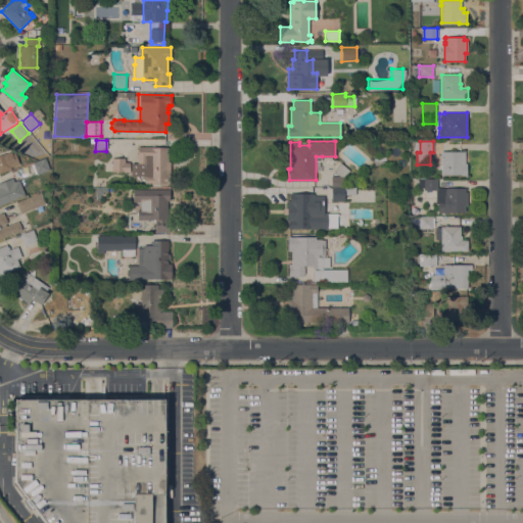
[(152,147),(152,144),(156,144),(156,147),(169,147),(168,161),(171,161),(170,185),(144,184),(144,174),(132,174),(133,162),(137,162),(138,156),(136,156),(136,153),(138,153),(138,146),(152,147)]
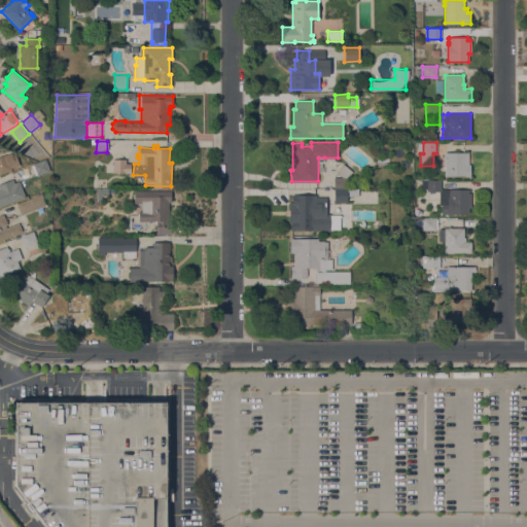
[(464,176),(464,175),(445,175),(445,159),(444,159),(444,153),(445,153),(445,152),(468,152),(468,165),(470,165),(470,176),(464,176)]
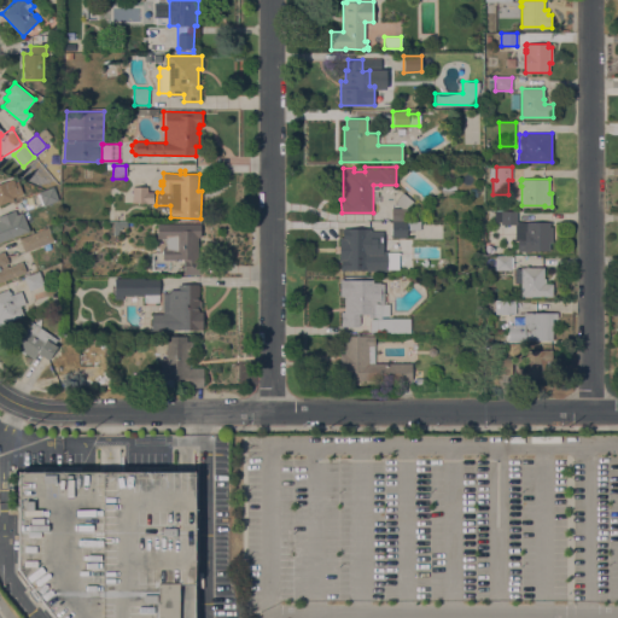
[(0,187),(9,185),(13,199),(0,204),(0,187)]
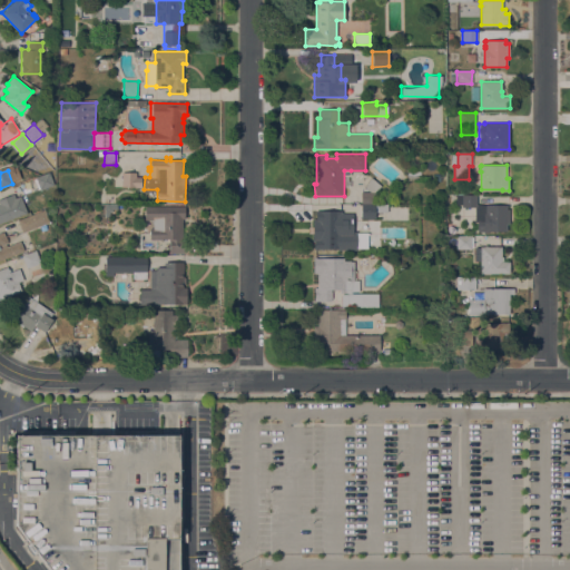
[(21,170),(23,178),(17,180),(15,173),(21,170)]
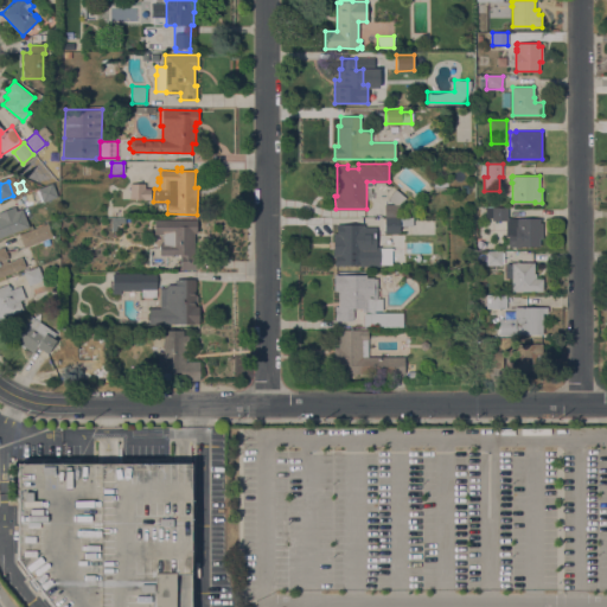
[(43,202),(38,189),(52,183),(57,196),(43,202)]
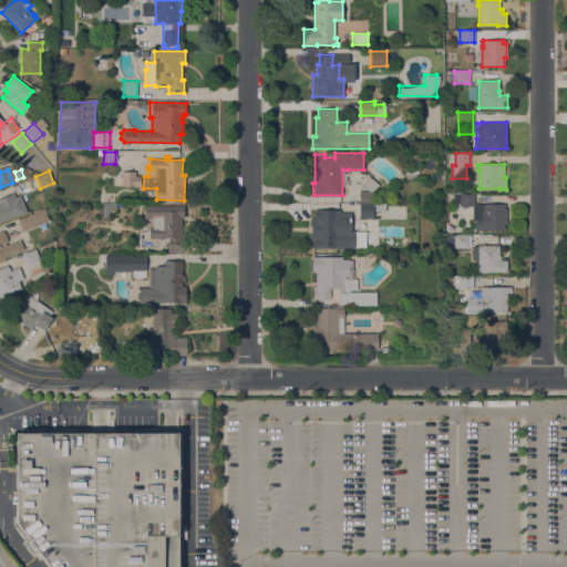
[(135,172),(135,175),(141,175),(140,185),(121,185),(121,172),(135,172)]
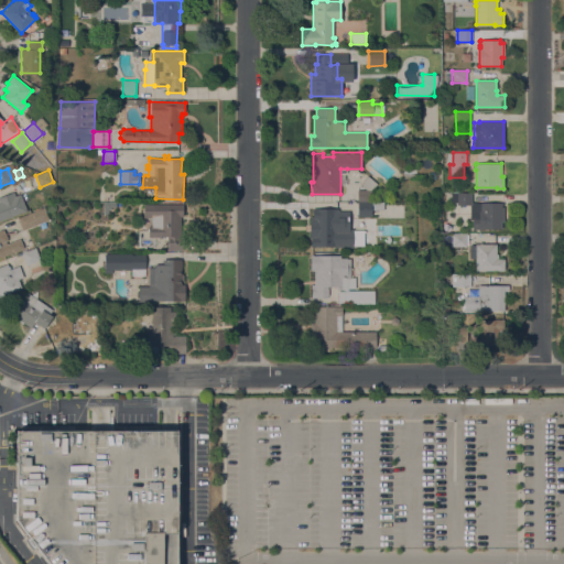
[(357,202),(357,190),(367,190),(359,184),(367,175),(377,184),(371,190),(371,202),(371,203),(383,203),(383,214),(377,214),(377,209),(371,209),(371,216),(357,216),(357,202)]
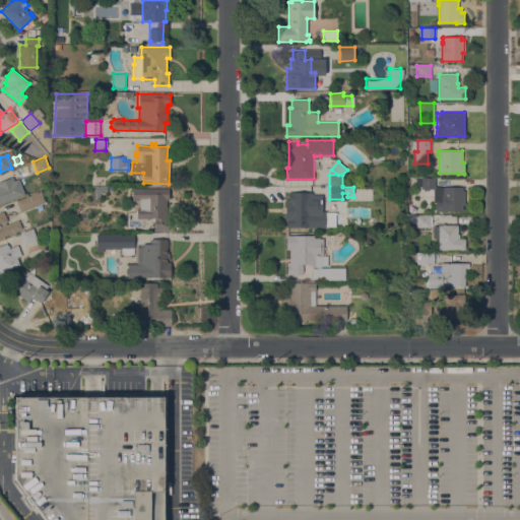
[(0,203),(0,181),(12,177),(14,181),(18,179),(24,194),(0,203)]
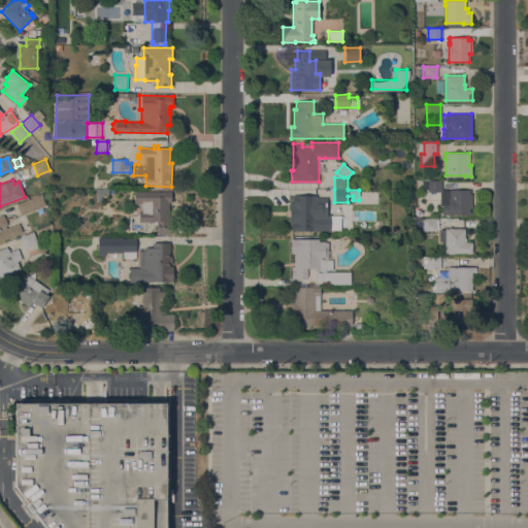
[(442,215),(442,204),(440,204),(439,192),(428,192),(428,180),(441,179),(441,190),(469,190),(469,194),(471,193),(472,206),(469,206),(469,215),(442,215)]
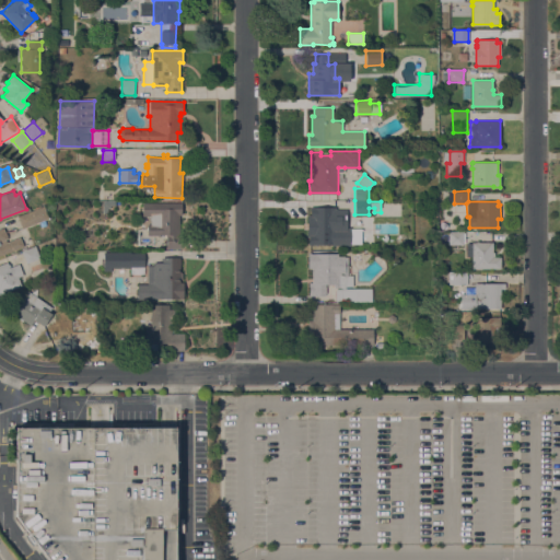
[(115,200),(115,205),(109,205),(109,208),(107,208),(107,213),(103,213),(103,200),(115,200)]
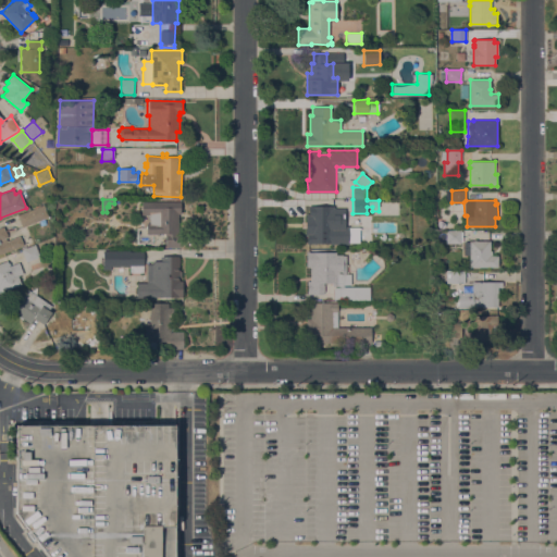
[(178,232),(180,232),(180,247),(165,247),(165,234),(159,234),(159,235),(157,235),(157,234),(146,234),(146,223),(150,223),(150,214),(141,214),(141,201),(181,201),(181,213),(178,213),(178,232)]
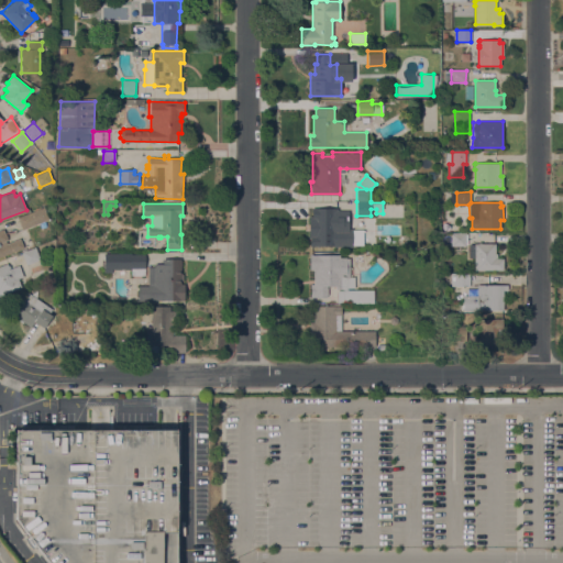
[(44,207),(48,219),(22,230),(18,218),(44,207)]
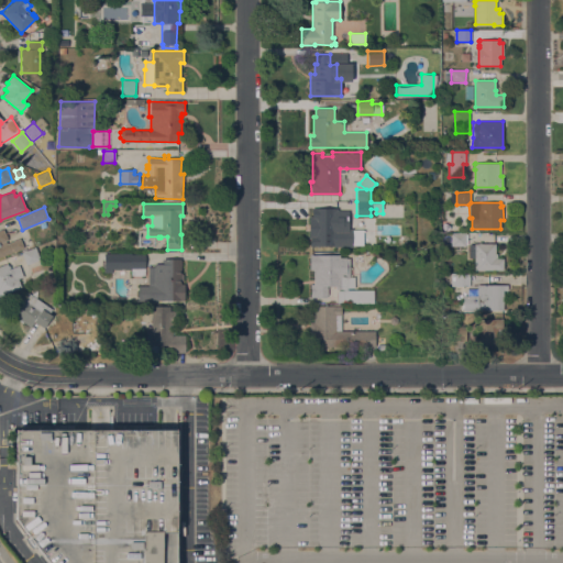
[(311,208),(338,209),(338,210),(349,210),(349,229),(352,229),(352,246),(317,245),(317,247),(309,246),(310,217),(311,217),(311,208)]
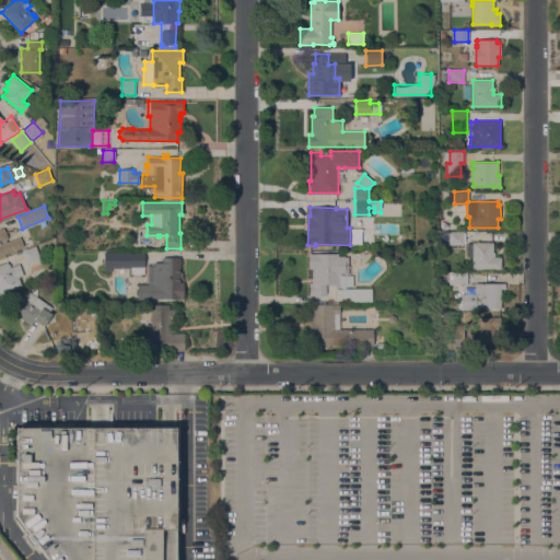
[(0,255),(0,229),(3,228),(8,238),(6,240),(7,242),(20,236),(23,246),(0,255)]
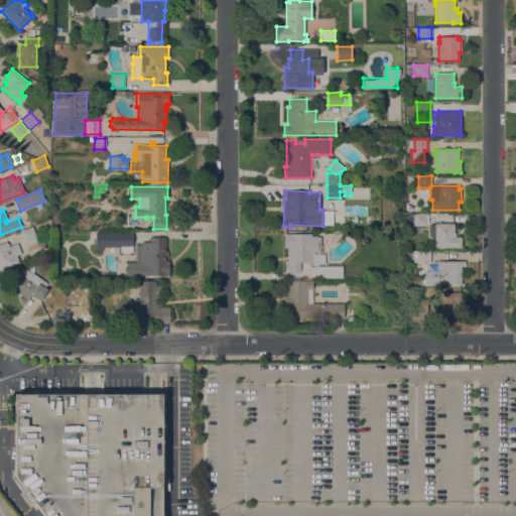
[(413,225),(413,214),(426,214),(426,225),(413,225)]
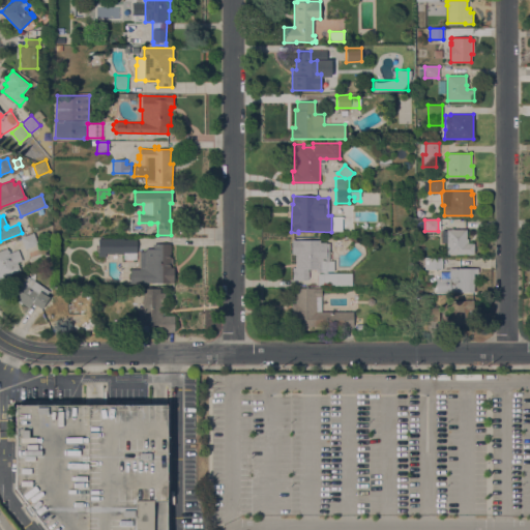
[(446,254),(446,235),(445,235),(445,231),(446,231),(446,229),(466,229),(466,238),(467,238),(467,243),(474,243),(473,254),(446,254)]
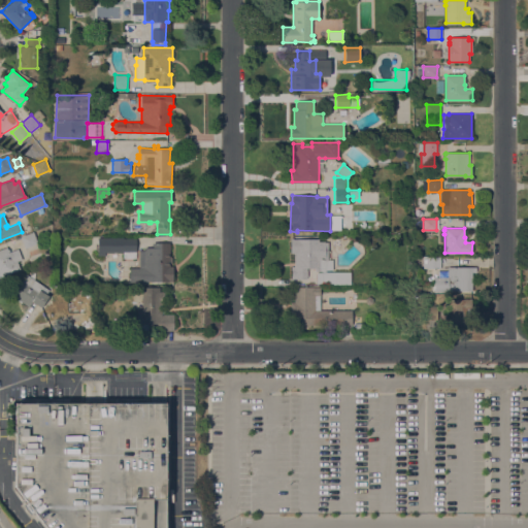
[(33,232),(37,242),(25,248),(21,236),(33,232)]
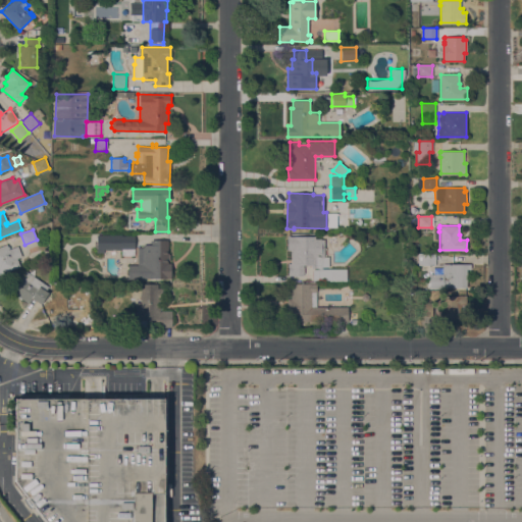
[(104,252),(96,252),(96,235),(121,235),(121,236),(134,236),(134,255),(121,255),(121,249),(104,249),(104,252)]
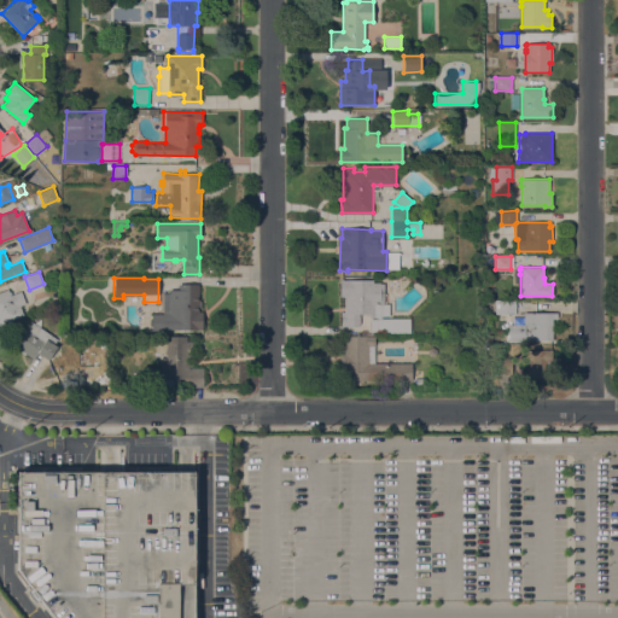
[(344,296),(339,296),(339,278),(343,278),(343,279),(372,279),(372,283),(384,283),(384,304),(389,304),(389,315),(380,315),(380,318),(368,318),(368,314),(359,314),(359,316),(360,316),(360,324),(359,324),(359,326),(340,326),(340,312),(344,312),(344,296)]
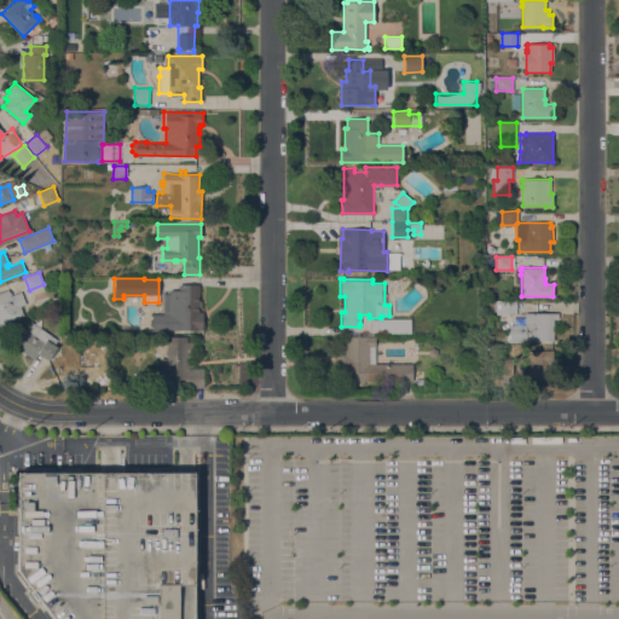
[(178,284),(198,284),(198,301),(201,301),(201,306),(198,306),(198,312),(202,312),(202,329),(152,330),(152,314),(163,314),(163,293),(169,293),(169,289),(178,289),(178,284)]
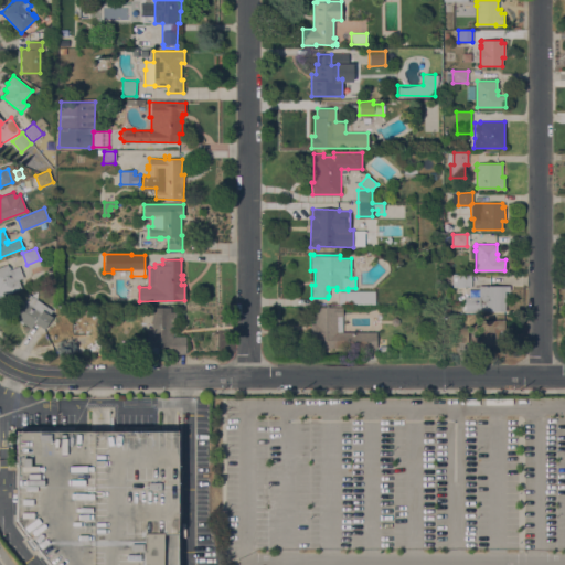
[(0,266),(7,264),(8,266),(9,266),(10,269),(19,266),(23,277),(18,279),(21,288),(0,296),(0,266)]
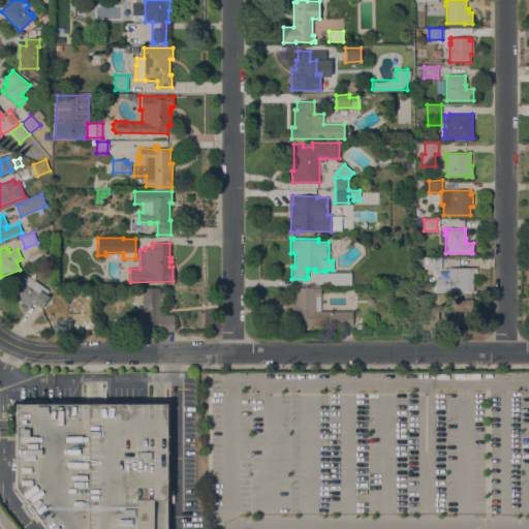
[(424,269),(424,257),(440,256),(441,269),(437,269),(424,269)]
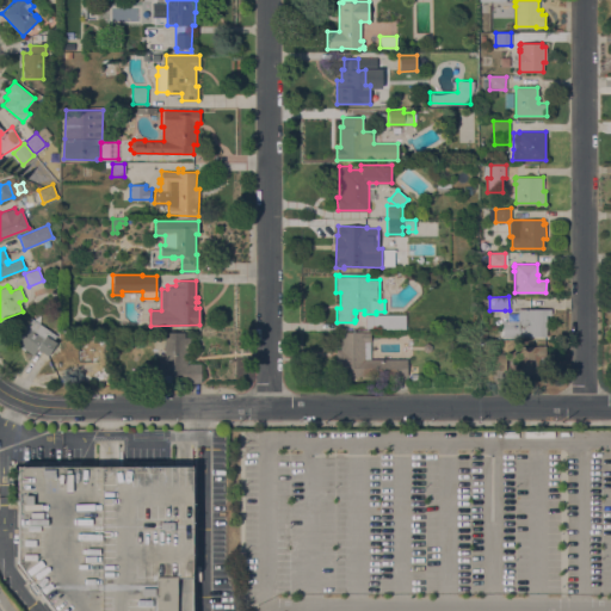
[(550,309),(550,315),(545,315),(547,337),(503,338),(503,320),(506,320),(506,315),(518,315),(518,309),(549,309),(550,309)]
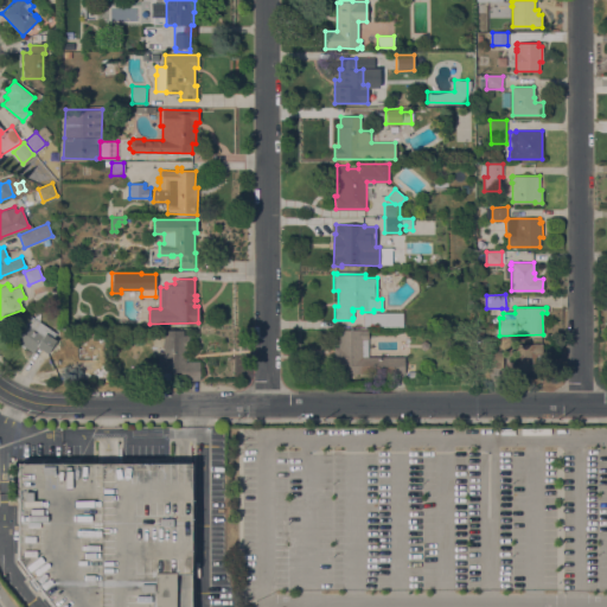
[(402,312),(402,326),(370,325),(370,327),(364,327),(364,325),(364,313),(370,313),(370,312),(402,312)]
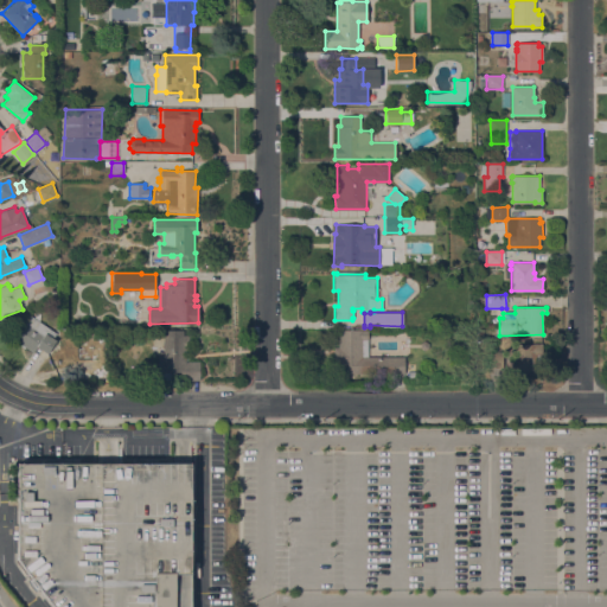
[(56,333),(53,338),(56,340),(48,353),(37,346),(33,352),(20,344),(20,343),(12,337),(27,313),(56,333)]
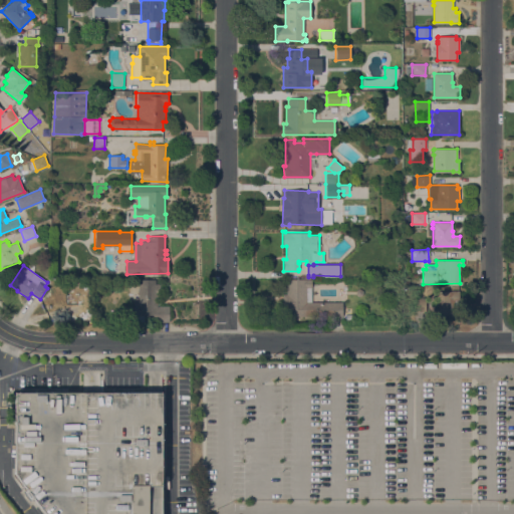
[(138,279),(155,279),(155,283),(160,283),(160,295),(157,295),(157,306),(169,306),(169,321),(157,321),(157,318),(153,318),(153,314),(148,314),(148,321),(134,321),(133,297),(138,297),(138,279)]
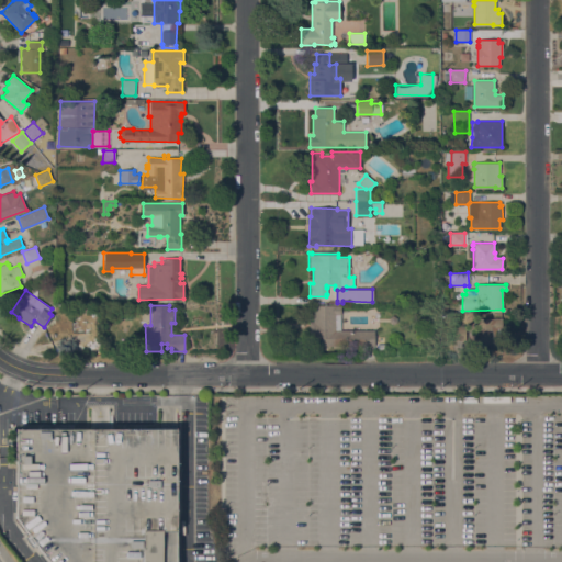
[(308,346),(308,321),(313,321),(313,305),(340,305),(340,314),(335,314),(335,329),(374,329),(374,346),(308,346)]
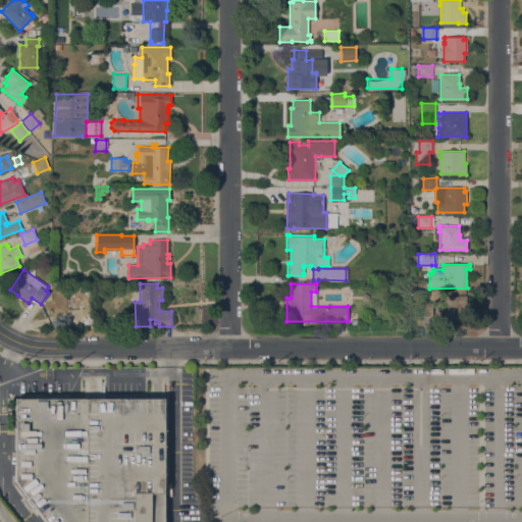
[(376,300),(372,302),(369,300),(370,296),(373,294),(377,296),(376,300)]
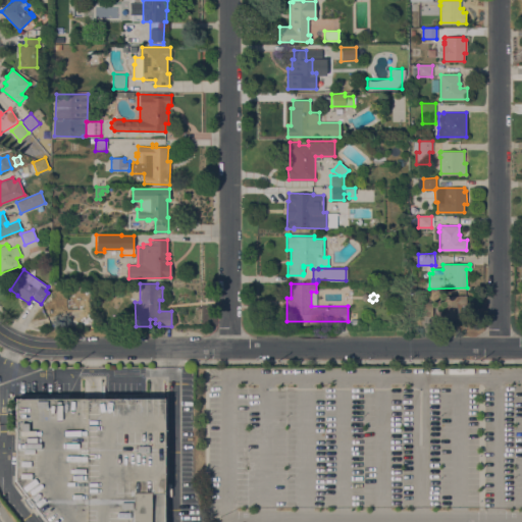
[(466,319),(440,319),(440,296),(466,295),(466,319)]
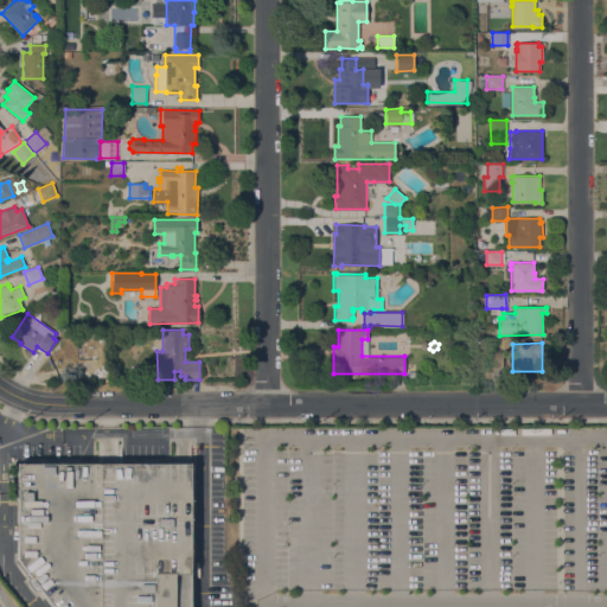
[(503,368),(489,368),(489,352),(503,352),(503,368)]
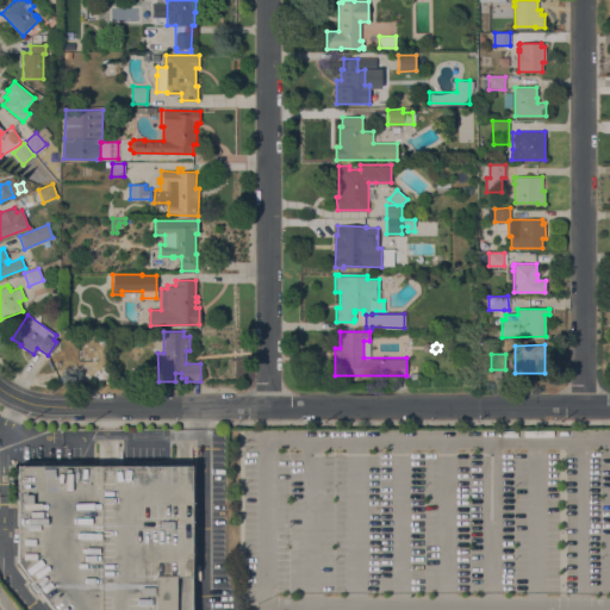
[(48,609),(37,595),(33,598),(26,587),(30,585),(17,567),(17,470),(190,470),(190,609),(48,609)]
